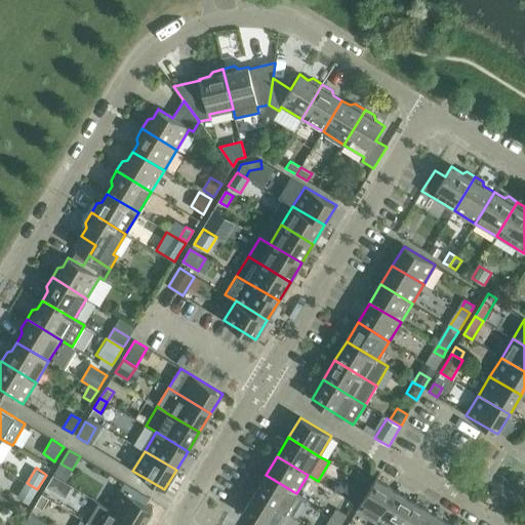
[(369,478),(360,472),(356,478),(365,484),(369,478)]
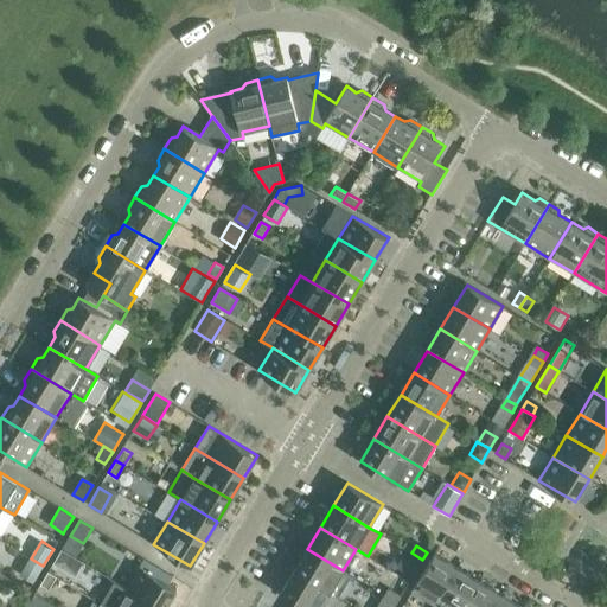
[(56,560),(53,562),(61,567),(69,553),(62,549),(56,560)]
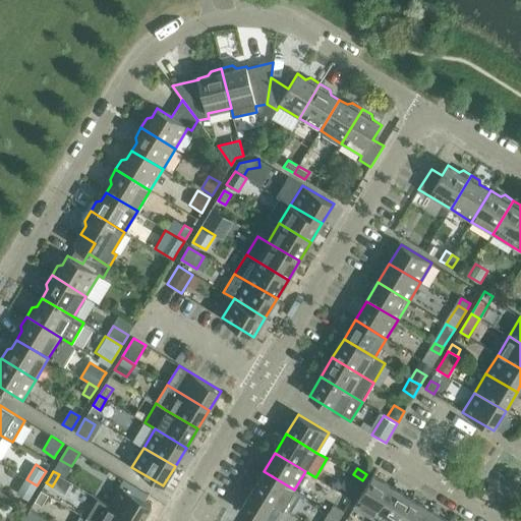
[(252,490),(283,509),(293,515),(304,497),(294,489),(264,471),(252,490)]
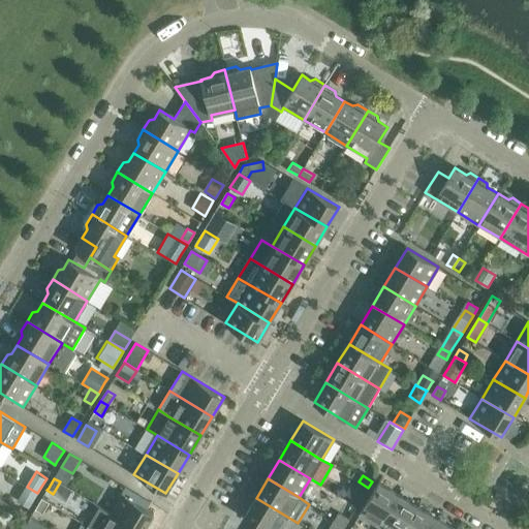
[(346,493),(360,501),(368,488),(359,481),(354,479),(346,493)]
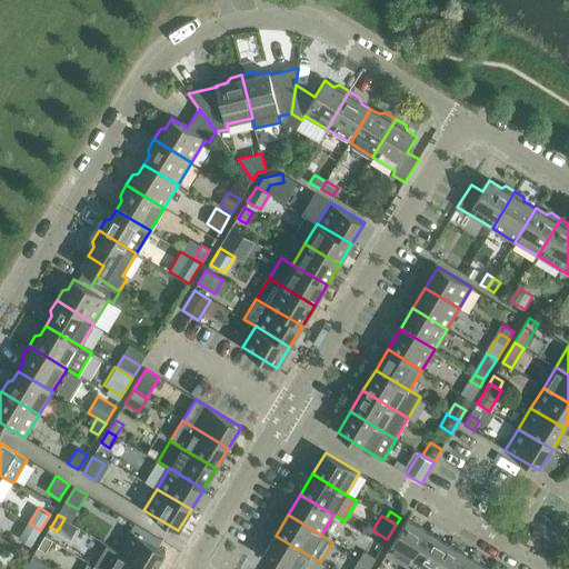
[(407,519),(387,552),(408,566),(429,531),(407,519)]
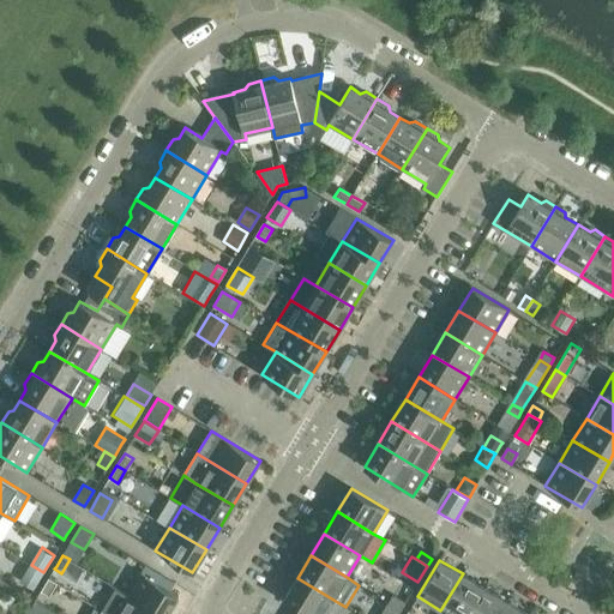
[(22,581),(34,589),(43,572),(31,565),(22,581)]
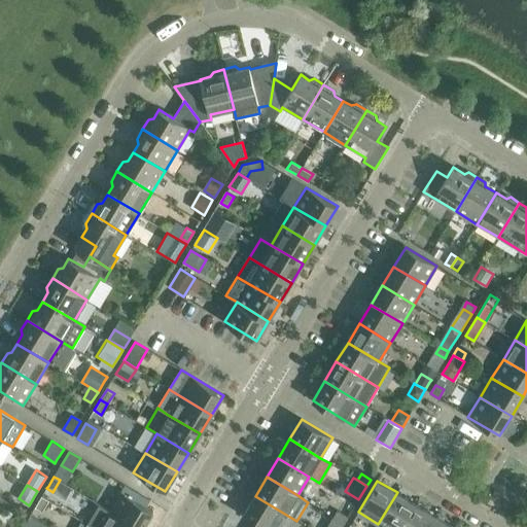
[(126,486),(121,492),(146,506),(149,500),(126,486)]
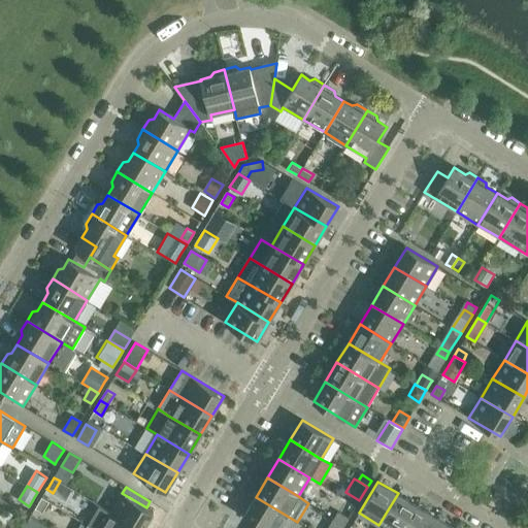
[(143,527),(154,512),(122,493),(109,513),(135,527),(143,527)]
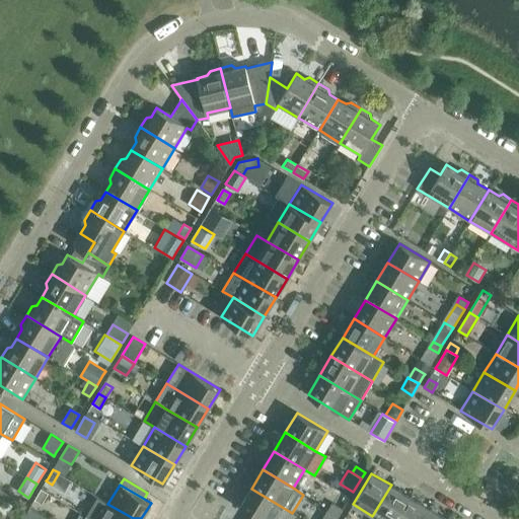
[(391,485),(372,516),(377,518),(395,518),(410,496),(391,485)]
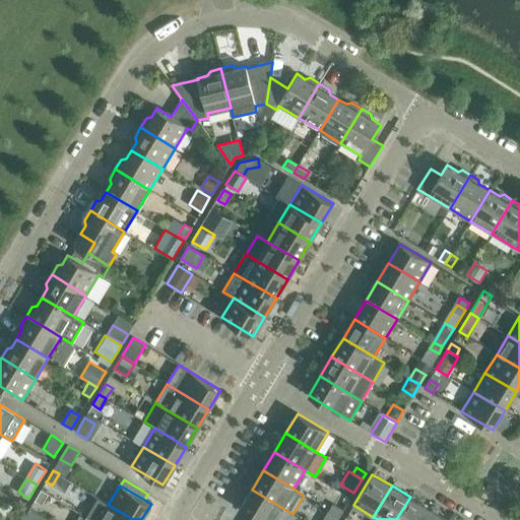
[(250,515),(246,519),(274,519),(282,508),(252,490),(240,509),(250,515)]
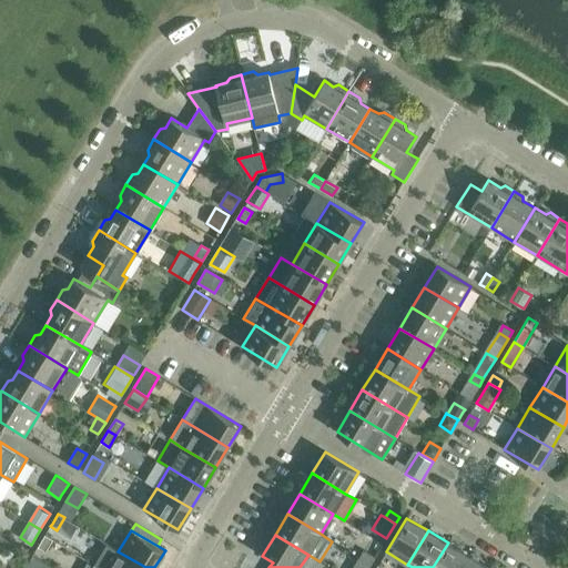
[(38,547),(46,551),(52,540),(44,536),(38,547)]
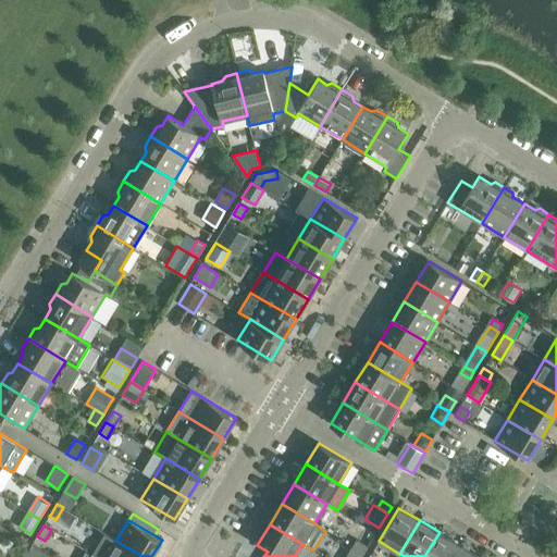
[(440,532),(424,556),(452,556),(460,545),(440,532)]
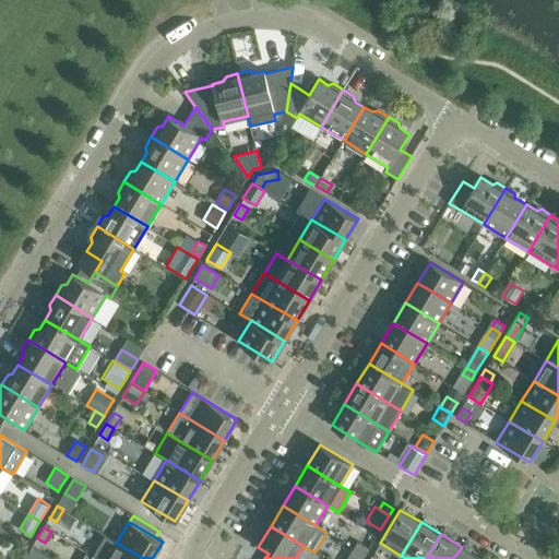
[(106,558),(143,558),(116,543),(106,558)]
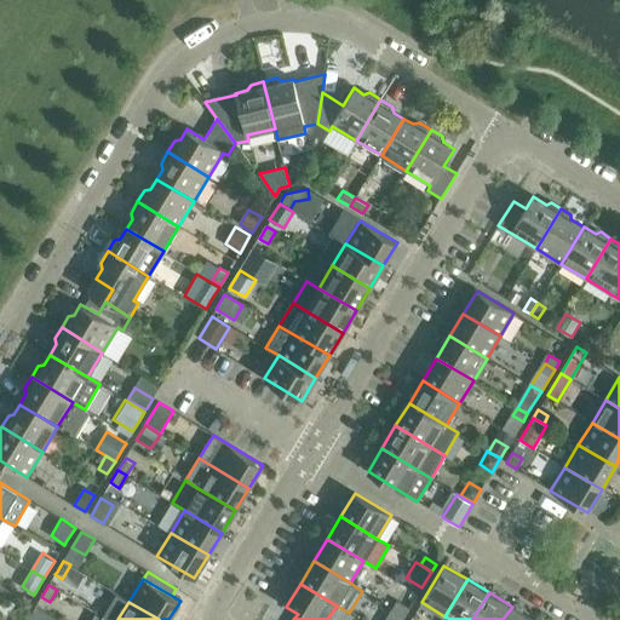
[(409,609),(397,602),(392,609),(405,616),(409,609)]
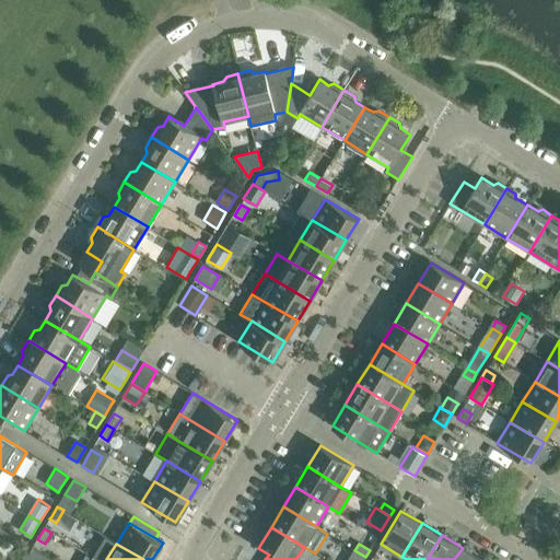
[(482,559),(463,548),(454,559),(482,559)]
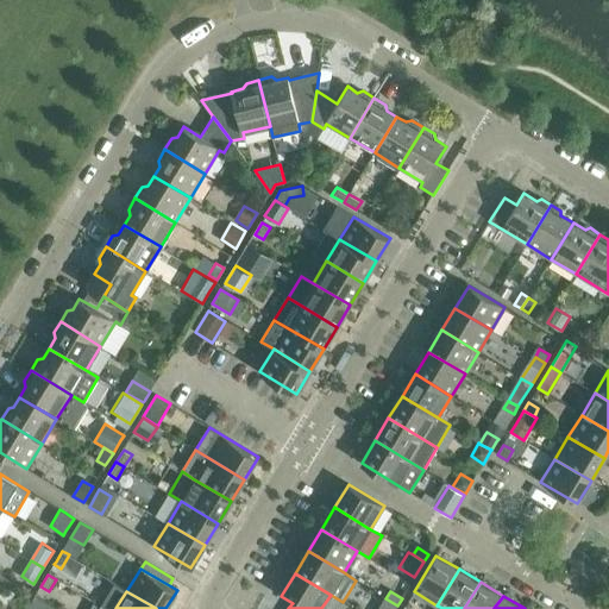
[(382,606),(387,608),(394,608),(397,606),(385,598),(382,606)]
